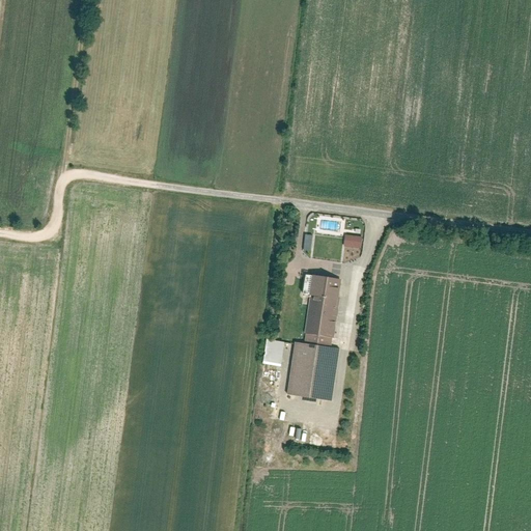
[(362,248),(364,236),(345,233),(344,246),(362,248)]
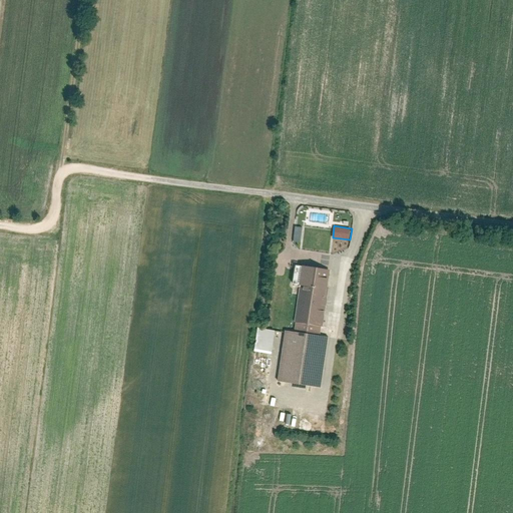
[(328,268),(303,265),(295,329),(320,332),(328,268)]
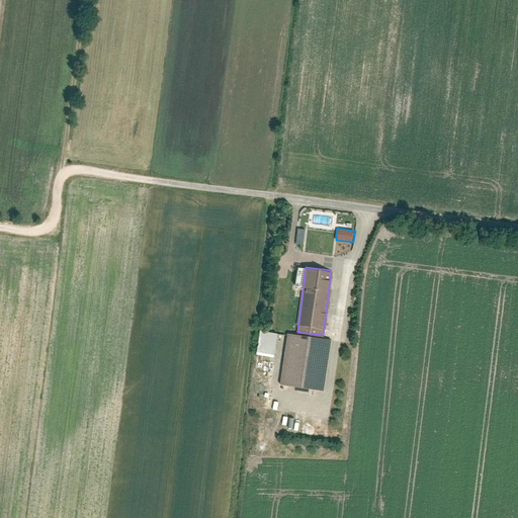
[(261,330),(257,353),(275,356),(279,333),(261,330)]
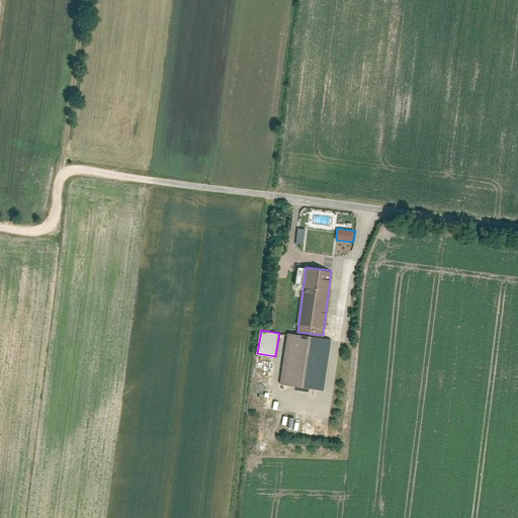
[(331,340),(285,335),(280,382),(326,389),(331,340)]
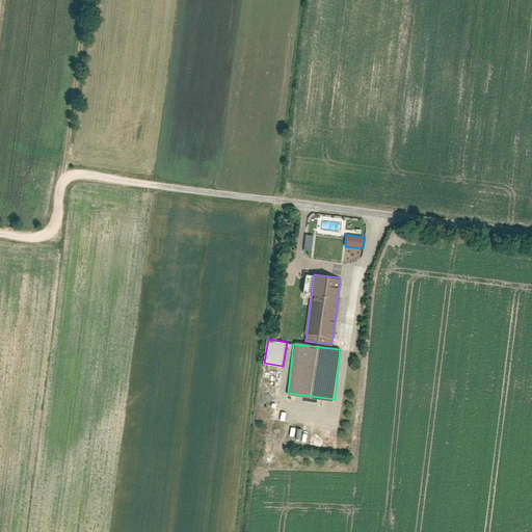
[(300,440),(302,429),(296,427),(294,437),(300,440)]
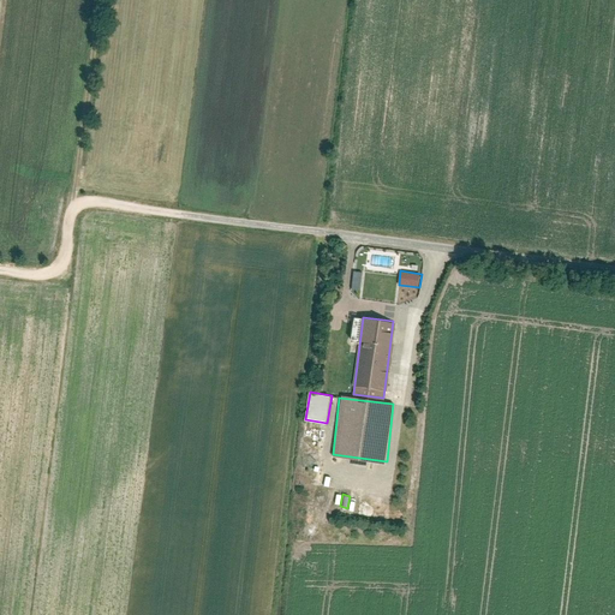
All buildings are outlined.
